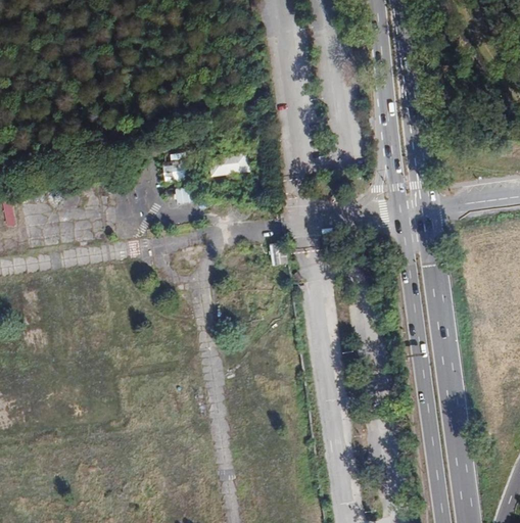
[(244,151),(206,156),(209,176),(247,172),(244,151)]
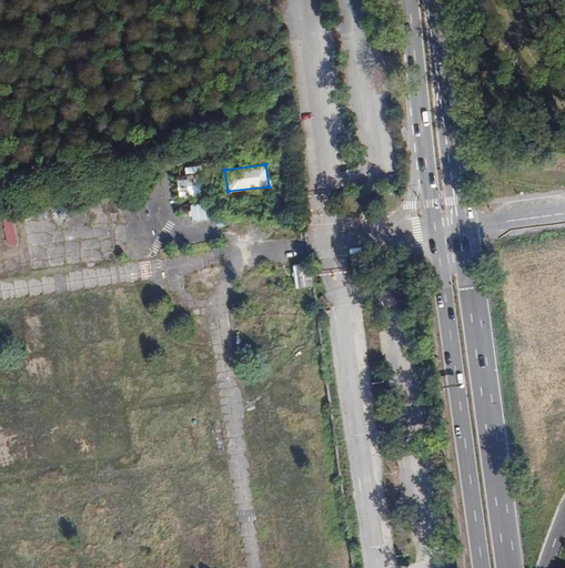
[(178,176),(200,173),(199,166),(177,170),(178,176)]
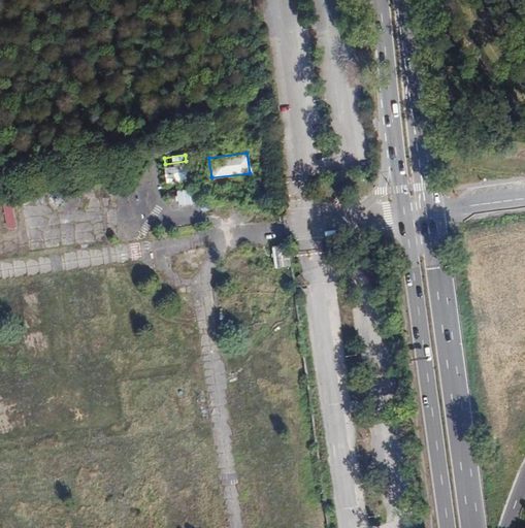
[(165,164),(163,165),(165,184),(190,180),(188,161),(186,161),(165,164)]
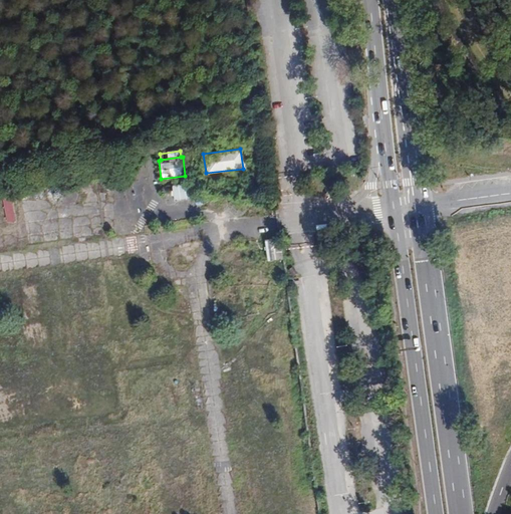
[(188,183),(171,186),(171,191),(172,196),(173,201),(190,198),(188,183)]
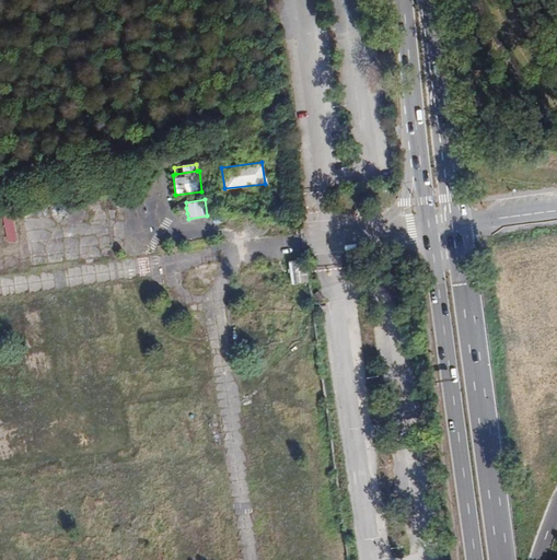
[(6,242),(15,240),(10,212),(0,214),(6,242)]
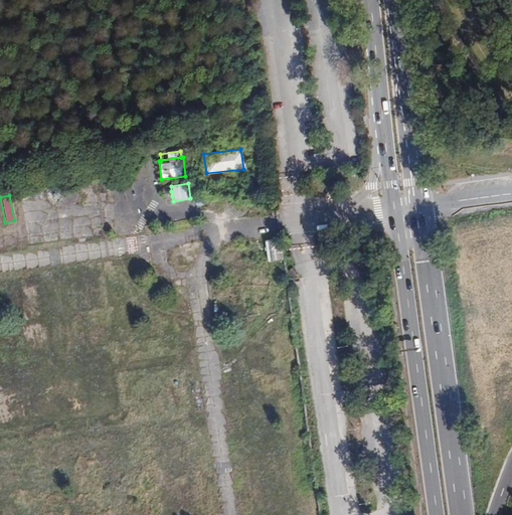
[(265,241),(268,262),(281,260),(279,239),(265,241)]
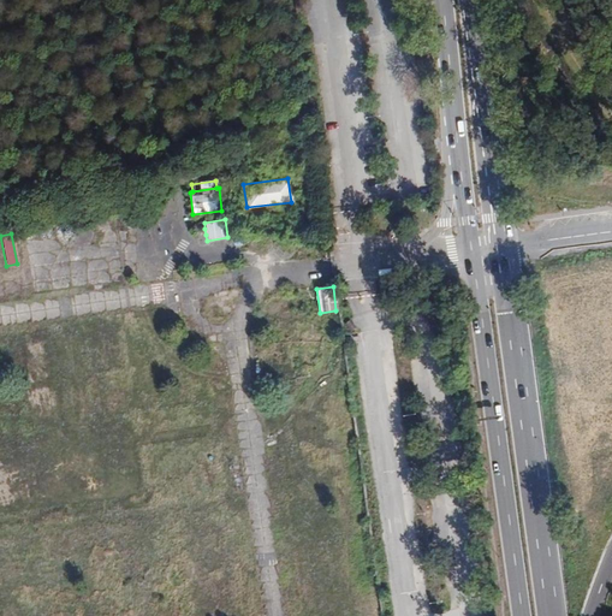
All buildings are outlined.
